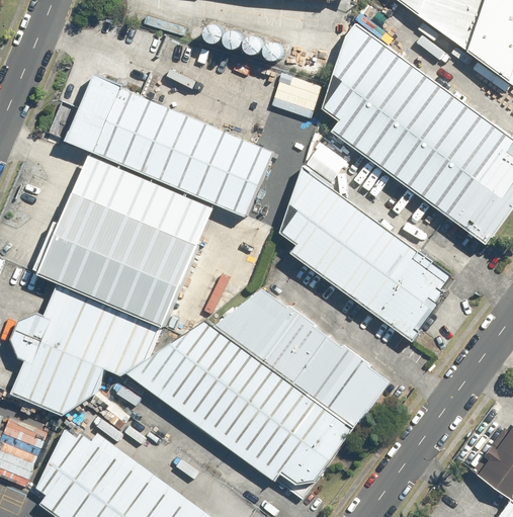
[(512,0),(394,0),(512,86),(512,0)]
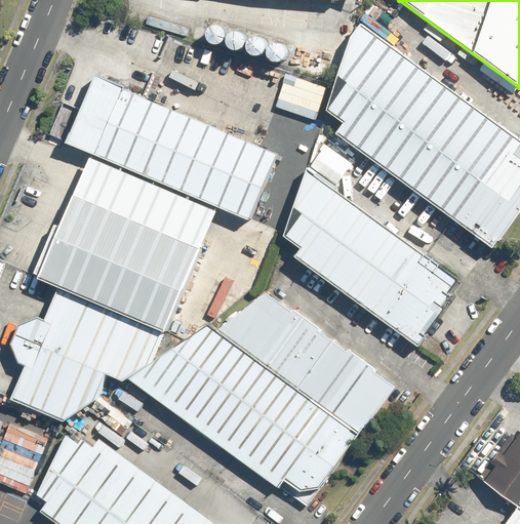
[(518,210),(519,207),(519,143),(358,25),(349,37),(324,111),(341,123),(333,133),(490,248),(518,210)]
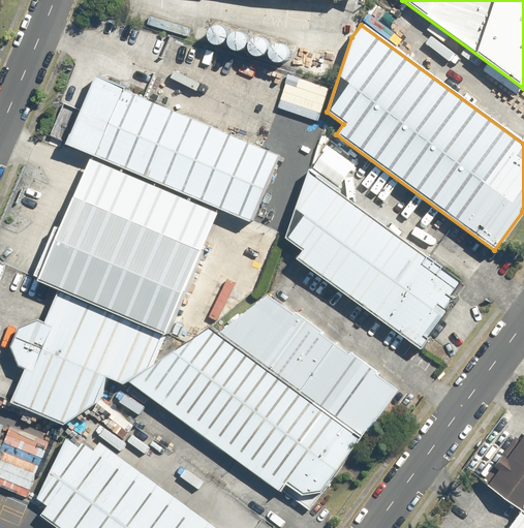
[(208,40),(210,43),(213,44),(216,45),(219,44),(222,43),(224,41),(225,38),(225,35),(224,32),(223,29),(220,28),(217,27),(215,27),(212,28),(210,29),(208,32),(207,34),(207,37),(208,40)]
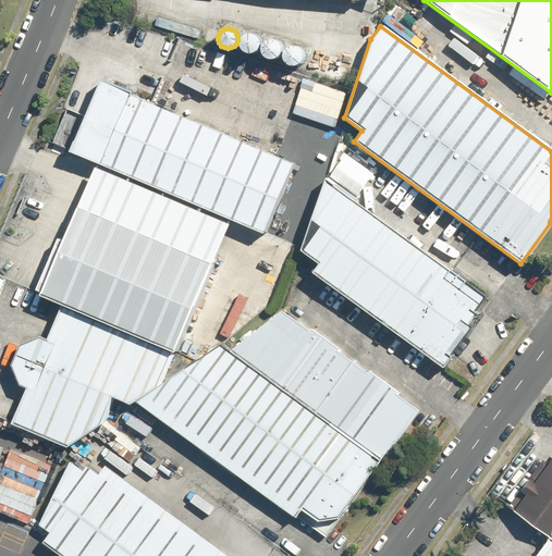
[(241,49),(243,51),(246,53),(249,53),(253,53),(256,52),(258,49),(259,46),(259,42),(258,39),(257,37),(254,35),(250,34),(248,34),(245,35),(243,37),(241,39),(240,42),(240,46),(241,49)]
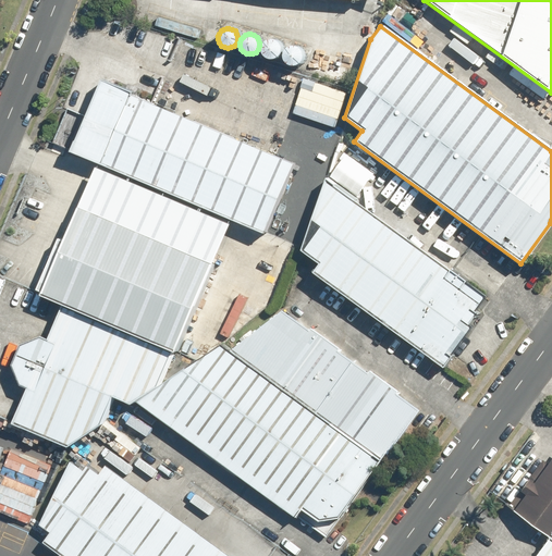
[(261,54),(264,57),(267,59),(270,60),(273,59),(277,58),(279,56),(280,52),(280,49),(280,46),(278,42),(274,40),(272,39),(269,40),(266,41),(264,42),(261,46),(260,48),(260,51),(261,54)]
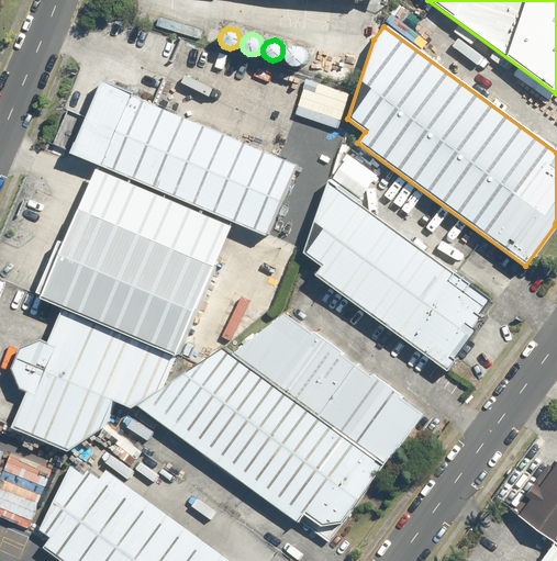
[(287,62),(289,65),(292,66),(296,67),(299,66),(301,65),(303,63),(305,59),(305,56),(304,53),(302,49),(300,48),(297,47),(293,47),(291,48),(288,49),(287,53),(286,56),(286,58),(287,62)]
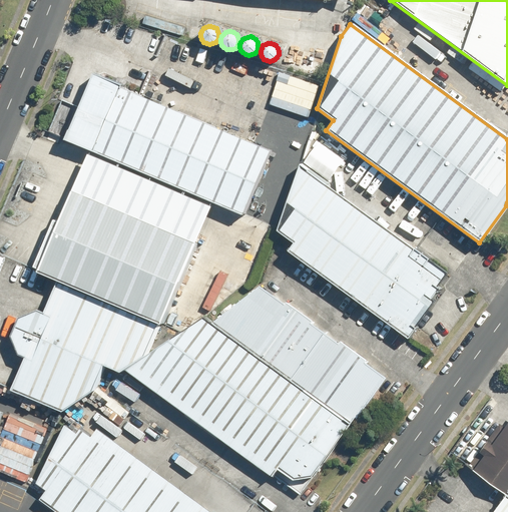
[(58,100),(44,131),(88,150),(212,202),(240,214),(275,134),(256,126),(248,143),(135,95),(138,88),(122,81),(120,85),(92,73),(77,108),(58,100)]
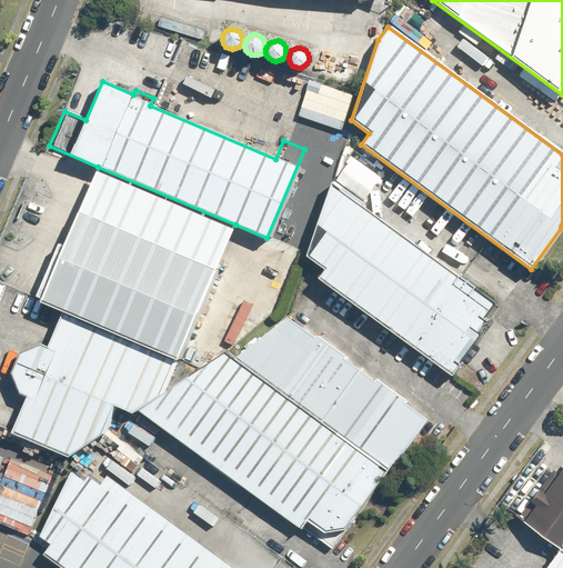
[(98,167),(63,247),(58,243),(34,297),(41,299),(40,302),(61,311),(174,359),(178,361),(235,225),(98,167)]
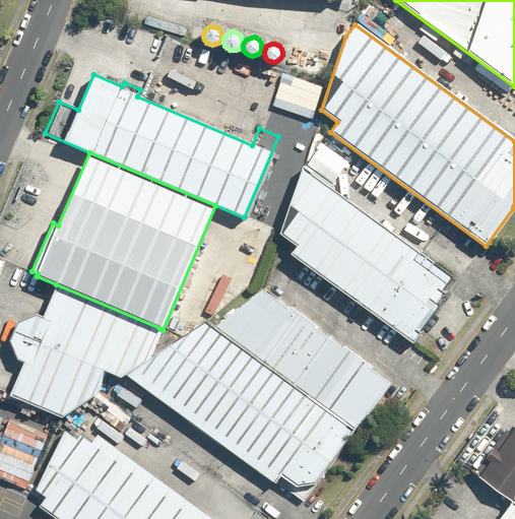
[(419,253),(302,168),(279,235),(296,247),(291,254),(412,344),(421,333),(419,332),(438,306),(436,305),(445,294),(441,290),(450,279),(432,266),(434,263),(420,252),(419,253)]
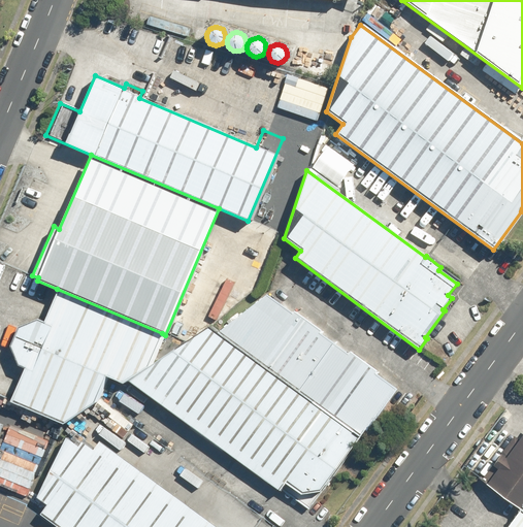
[(127,381),(148,366),(162,333),(57,289),(43,322),(37,319),(18,327),(9,347),(17,365),(24,368),(9,402),(62,424),(95,402),(105,376),(123,384),(127,381)]
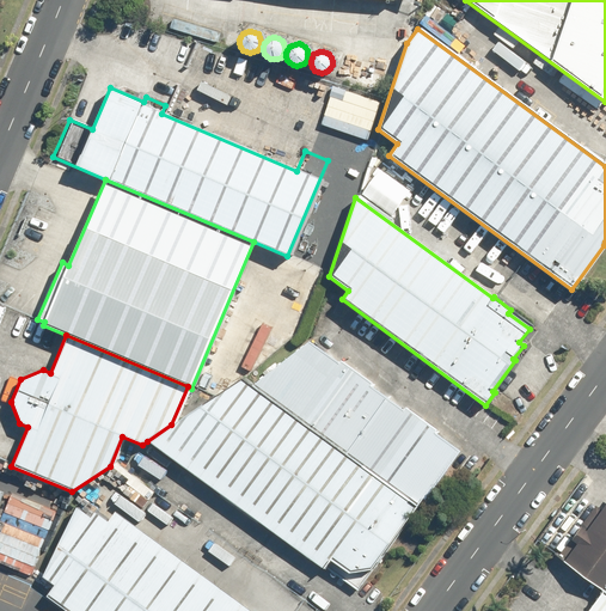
[(337,364),(307,341),(249,384),(416,507),(457,451),(433,433),(435,431),(403,408),(402,410),(368,386),(369,383),(338,360),(337,364)]
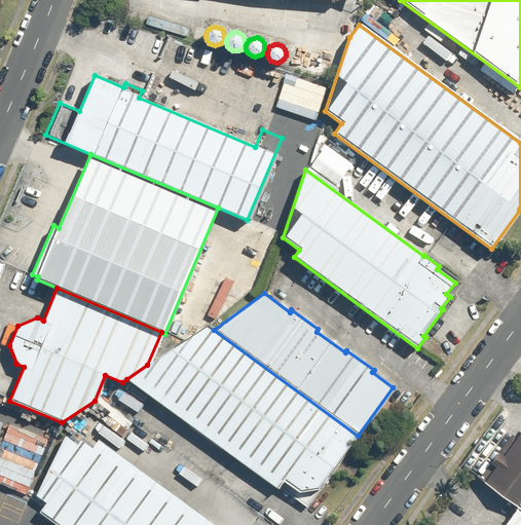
[(298,492),(318,490),(358,436),(214,330),(206,325),(147,365),(126,379),(276,490),(283,481),(298,492)]
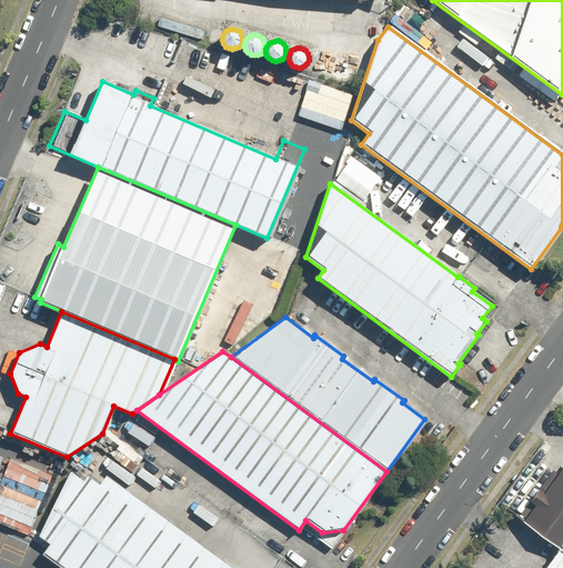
[(514,517),(559,549),(562,551),(562,466),(556,476),(550,470),(514,517)]
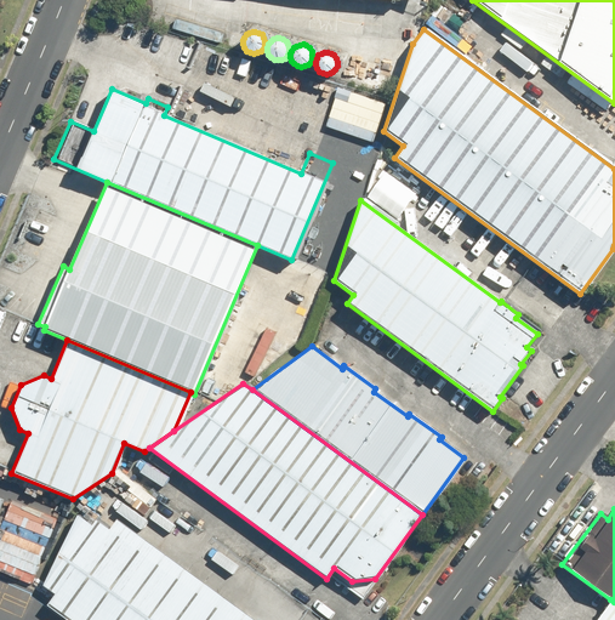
[(75,512),(41,584),(53,593),(46,604),(68,619),(256,619),(115,517),(108,528),(95,518),(91,523),(75,512)]
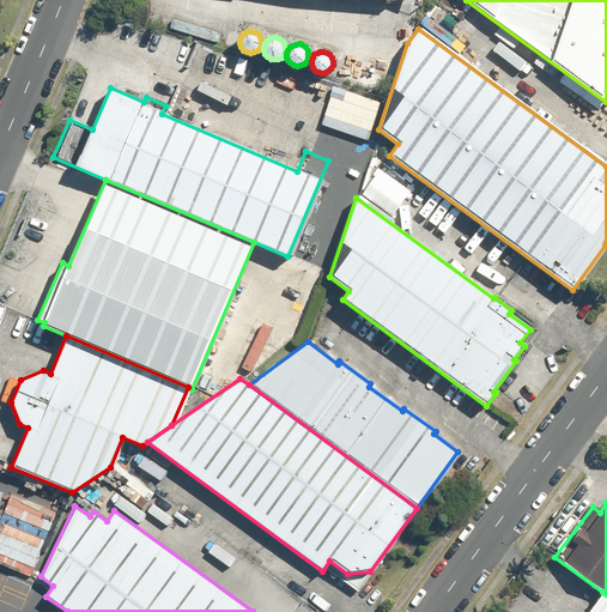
[(606,611),(606,594),(602,592),(588,611),(606,611)]
